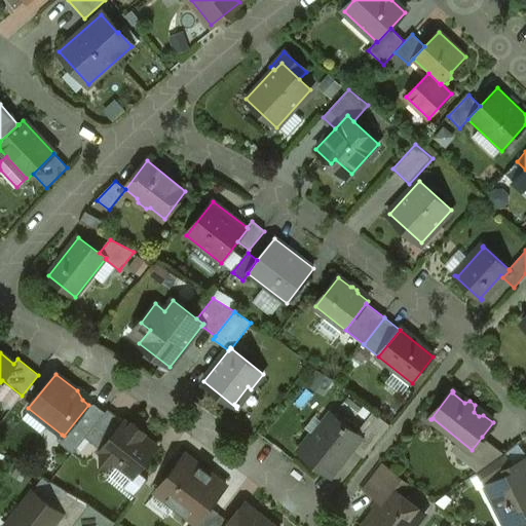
[(88,405),(64,436),(62,435),(57,441),(73,453),(76,450),(85,438),(105,413),(95,405),(88,405)]
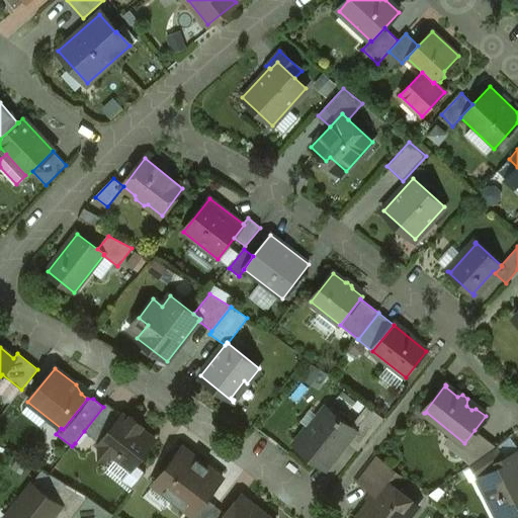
[(121,416),(106,404),(103,407),(84,431),(92,438),(99,444),(121,416)]
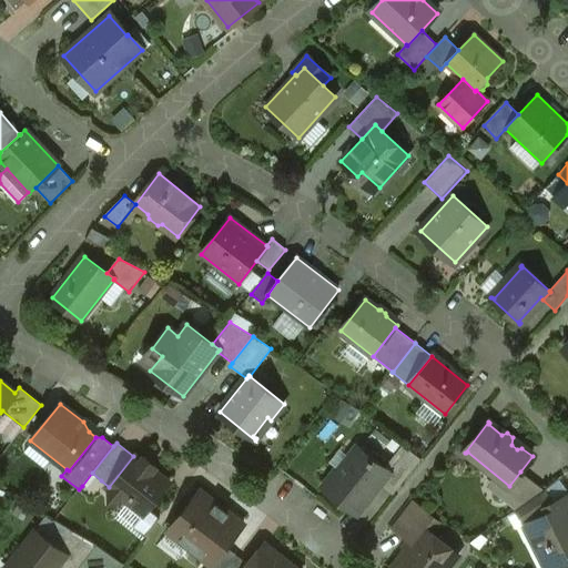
[(388,470),(357,447),(340,470),(337,468),(324,485),(357,511),(379,485),(389,473),(388,470)]
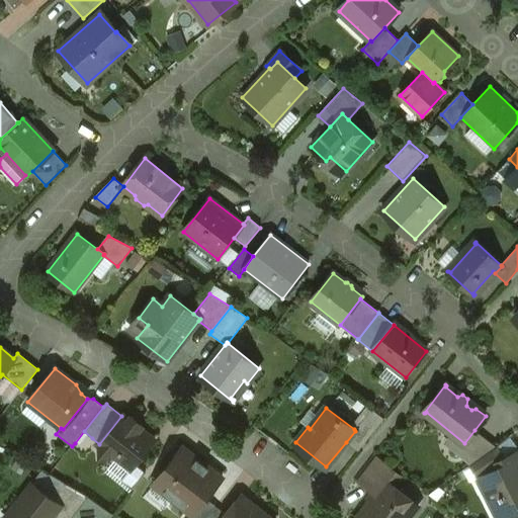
[(370,408),(354,429),(355,431),(346,442),(358,451),(384,419),(370,408)]
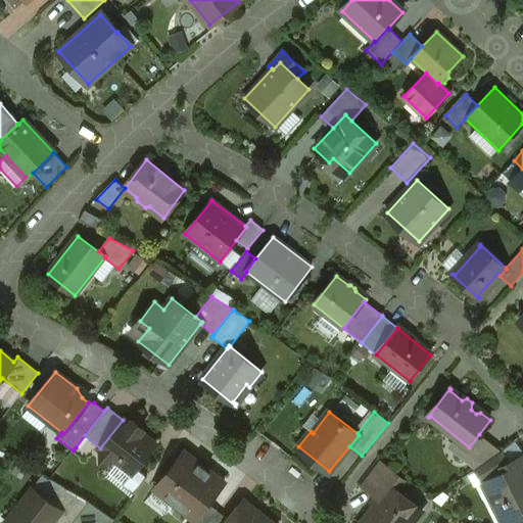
[(144,429),(133,421),(130,424),(124,419),(123,420),(100,448),(101,448),(102,454),(110,460),(115,460),(117,460),(133,473),(156,444),(141,432),(144,429)]
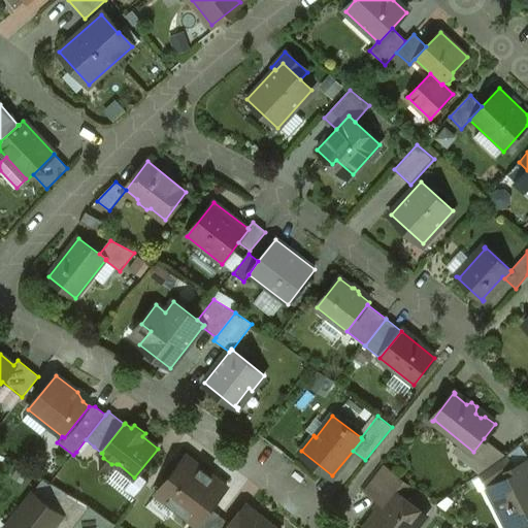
[(505,456),(484,438),(473,452),(476,454),(468,465),(480,474),(505,456)]
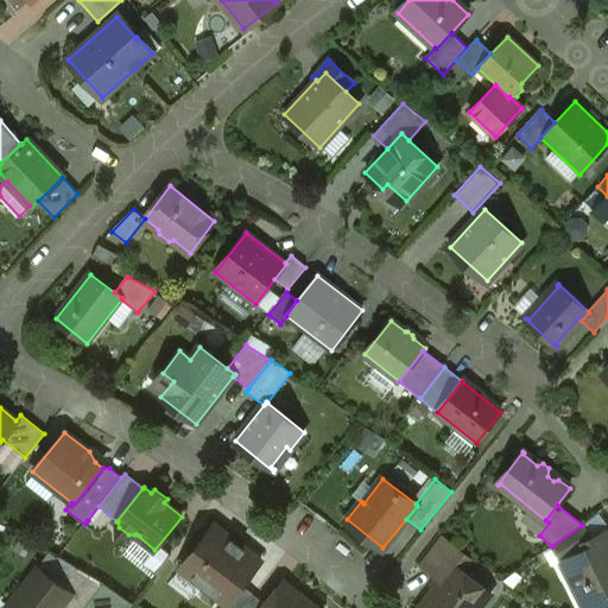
[(108,514),(99,506),(88,520),(97,527),(108,514)]
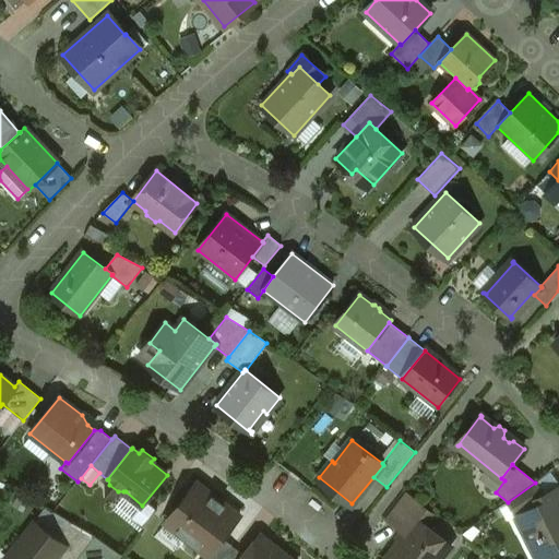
[(558,487),(544,496),(535,483),(508,502),(515,515),(537,558),(543,558),(558,550),(558,487)]
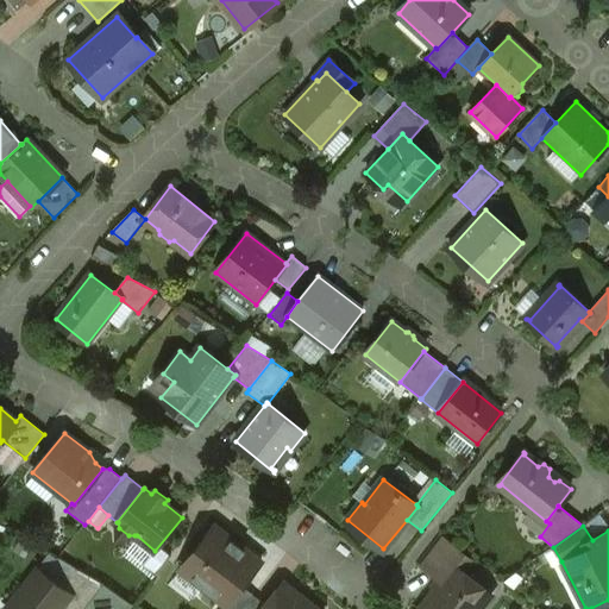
[(262,563),(214,527),(181,570),(226,606),(227,606),(243,586),(262,563)]
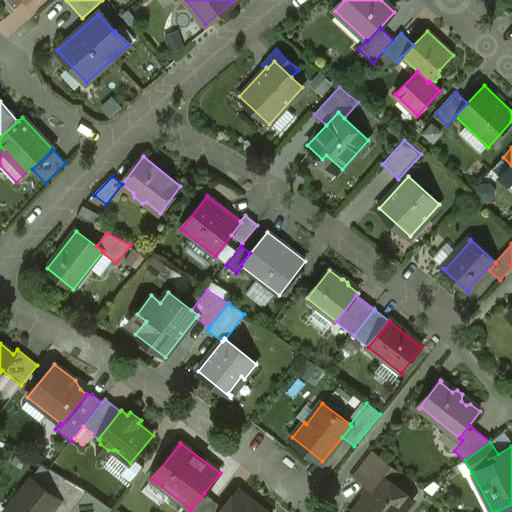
[(395,471),(373,453),(354,477),(367,487),(378,474),(387,481),(395,471)]
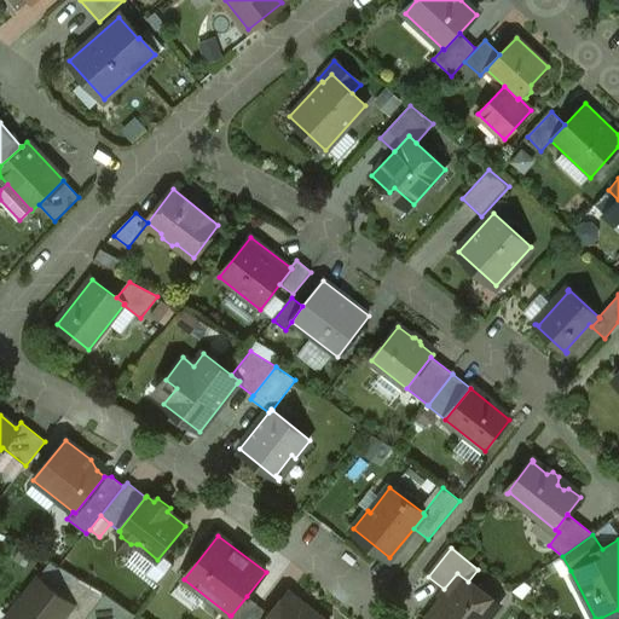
[(468,582),(457,573),(444,589),(438,597),(444,601),(428,618),(480,618),(482,617),(484,618),(487,618),(499,606),(468,582)]
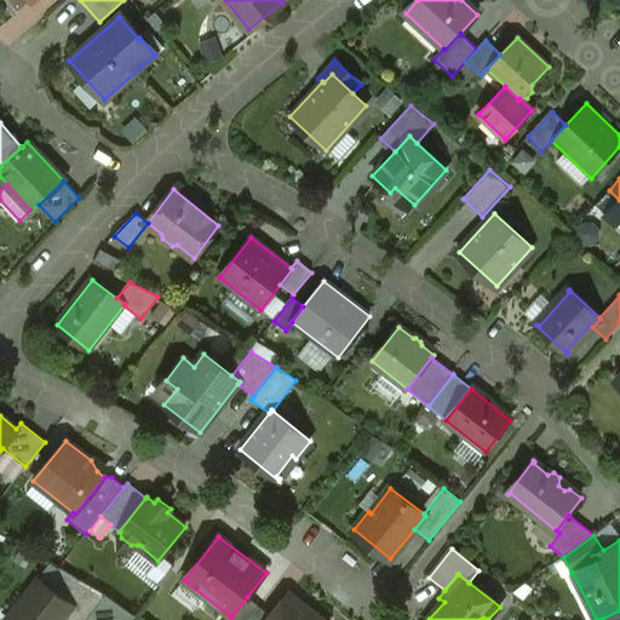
[(64,598),(39,579),(15,609),(21,614),(15,619),(61,619),(64,618),(73,606),(64,598)]
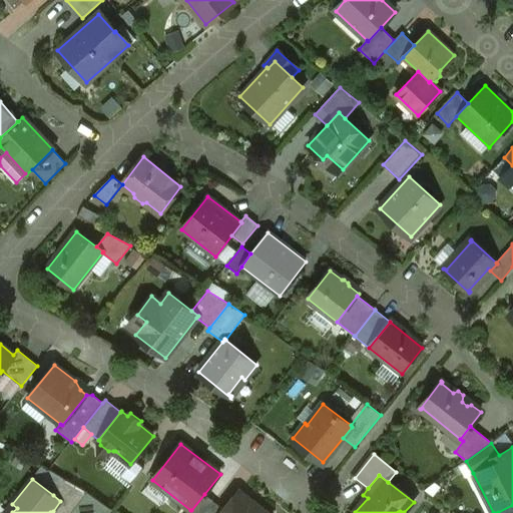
[(70,512),(87,492),(65,479),(53,495),(60,501),(53,511),(55,512),(70,512)]
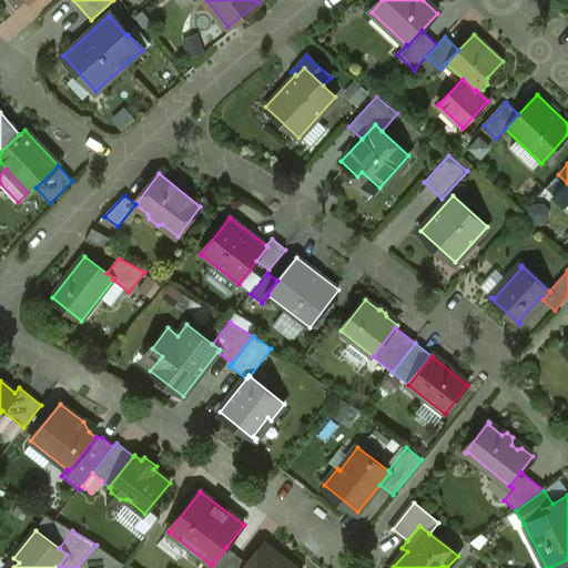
[(294,567),(264,544),(247,564),(244,567),(294,567)]
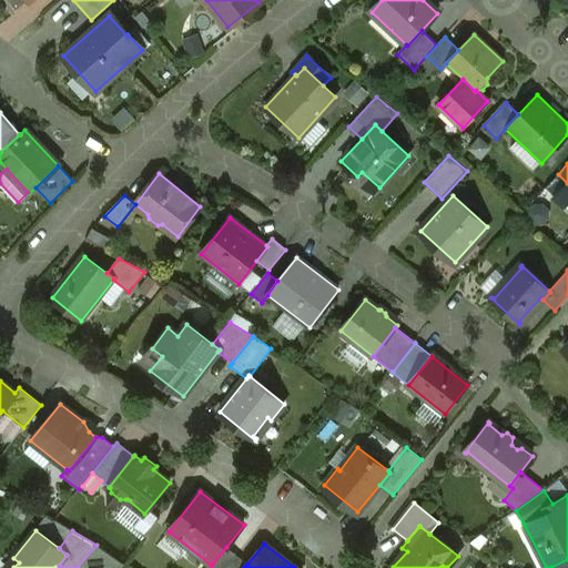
[(226,547),(212,565),(211,565),(206,567),(225,567),(236,555),(226,547)]
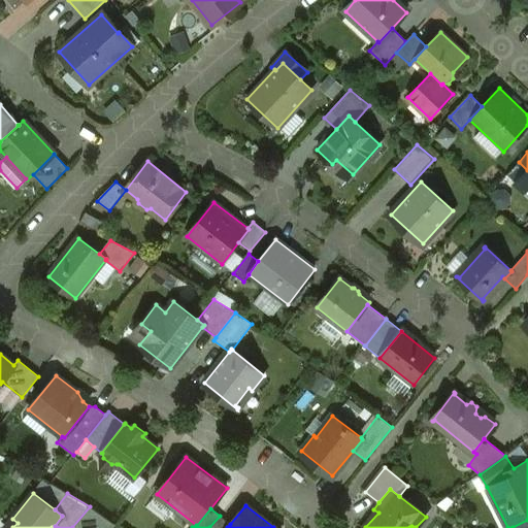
[(220,516),(209,527),(227,527),(230,524),(220,516)]
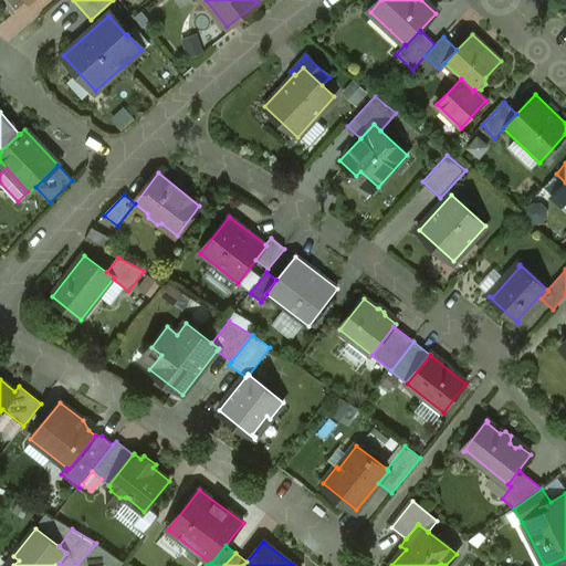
All buildings are outlined.
